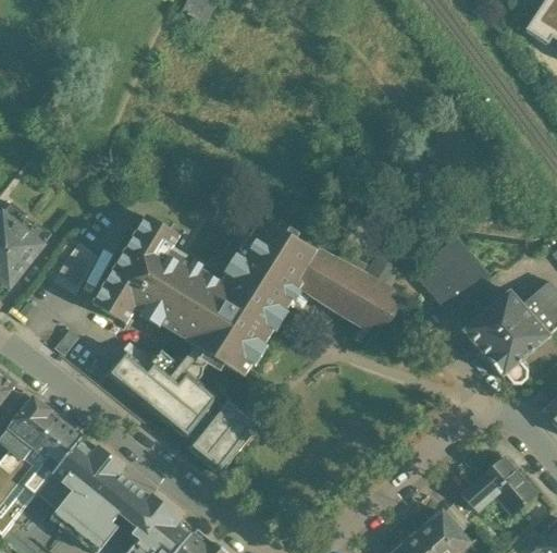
[(184,0),(180,11),(203,23),(215,0),(184,0)]
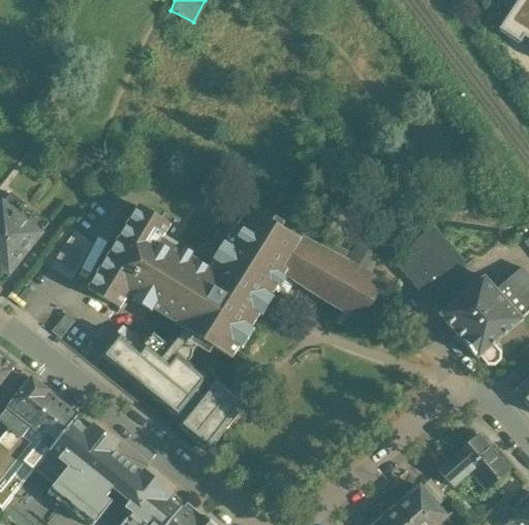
[(516,0),(499,26),(507,32),(521,41),(525,35),(528,37),(528,0),(516,0)]
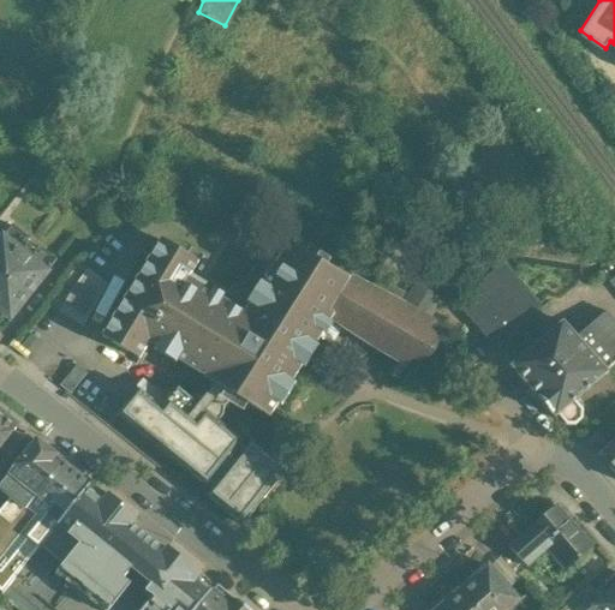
[(54,184),(43,175),(36,184),(48,193),(54,184)]
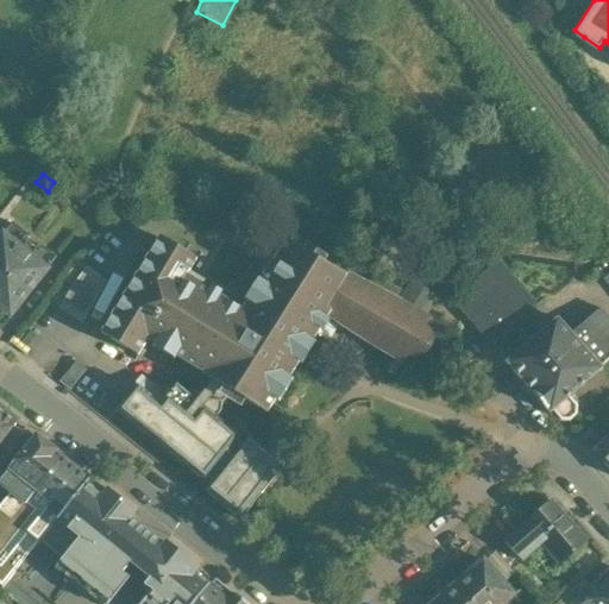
[(83,197),(75,209),(83,216),(93,206),(83,197)]
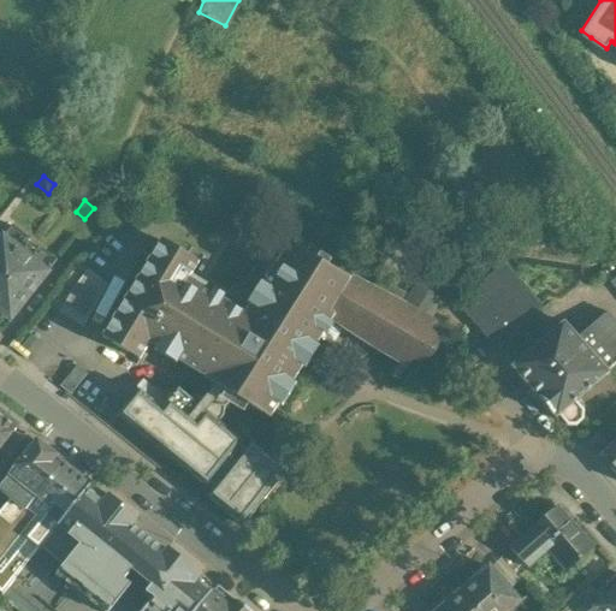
[(29,235),(12,221),(4,233),(1,236),(0,235),(0,307),(11,316),(48,268),(47,268),(57,256),(39,243),(29,254),(19,245),(29,235)]
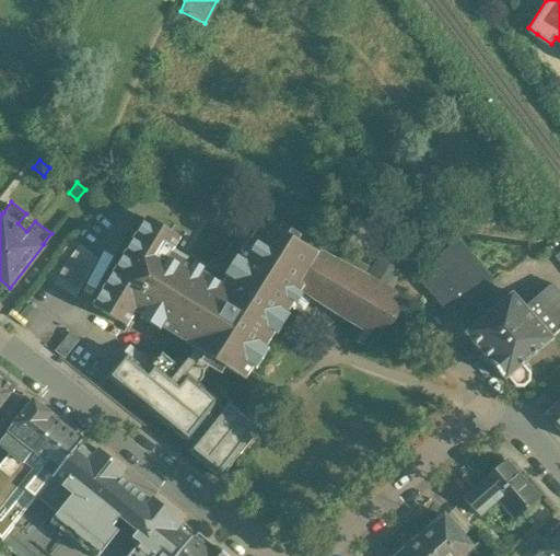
[(556,226),(546,212),(535,220),(545,233),(556,226)]
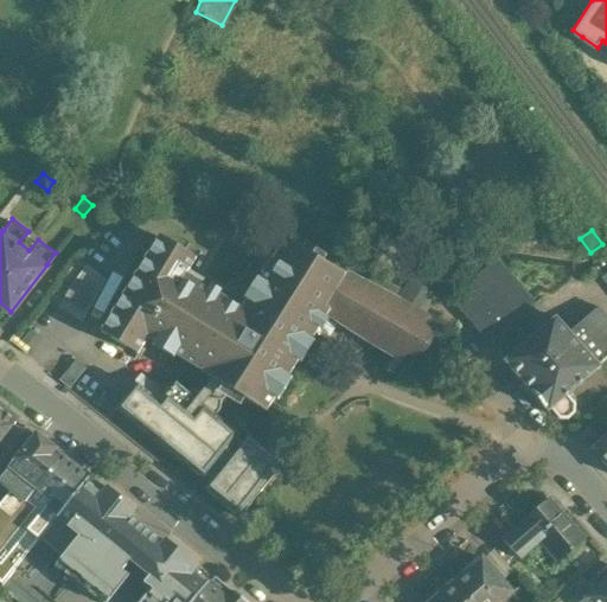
[(184,248),(159,234),(101,328),(138,351),(147,334),(146,333),(155,318),(152,315),(157,308),(160,311),(184,271),(187,267),(189,267),(200,247),(189,239),(184,248)]
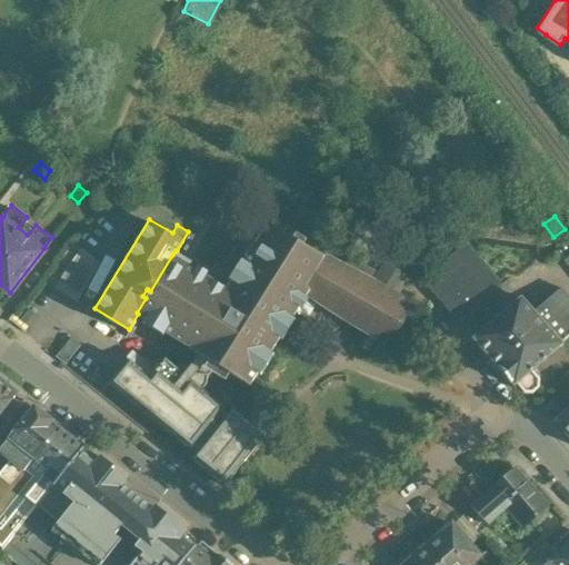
[(227,287),(206,274),(207,270),(198,265),(196,268),(189,264),(191,259),(177,250),(176,250),(172,255),(150,291),(147,289),(142,296),(146,298),(137,313),(138,314),(145,318),(142,320),(163,334),(165,330),(190,346),(189,347),(197,352),(219,365),(249,384),(257,369),(260,372),(272,352),(269,350),(279,335),(281,336),(292,318),(290,316),(303,293),(299,289),(322,250),(371,279),(377,273),(307,230),(301,240),(267,219),(257,236),(253,234),(242,251),(247,254),(243,258),(241,256),(228,278),(231,279),(227,287)]
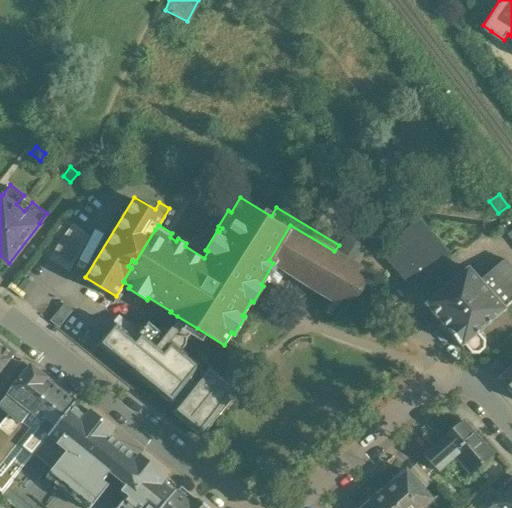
[(66,215),(53,231),(61,237),(63,235),(73,220),(66,215)]
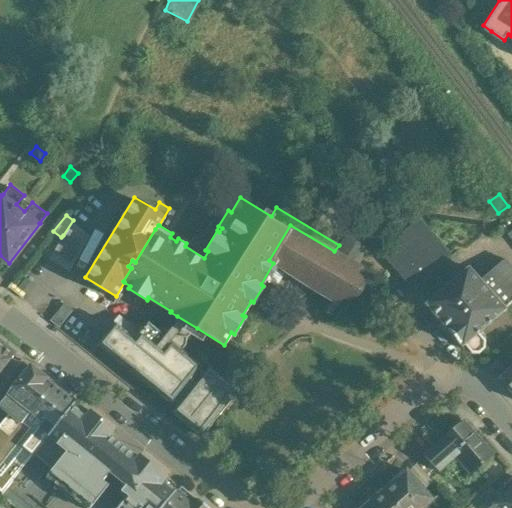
[(73,220),(63,235),(61,237),(50,255),(49,257),(69,268),(90,234),(73,220)]
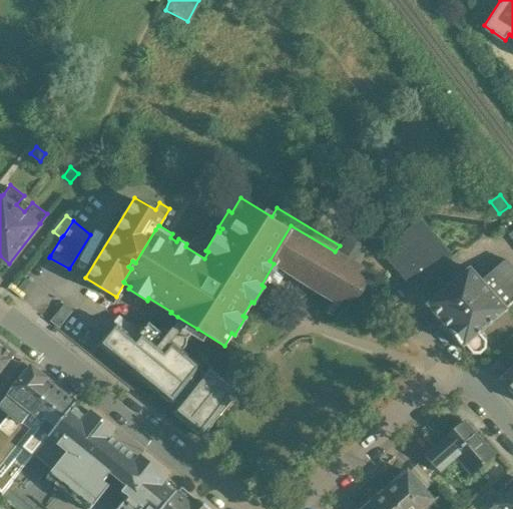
[(419,224),(389,251),(415,282),(445,255),(419,224)]
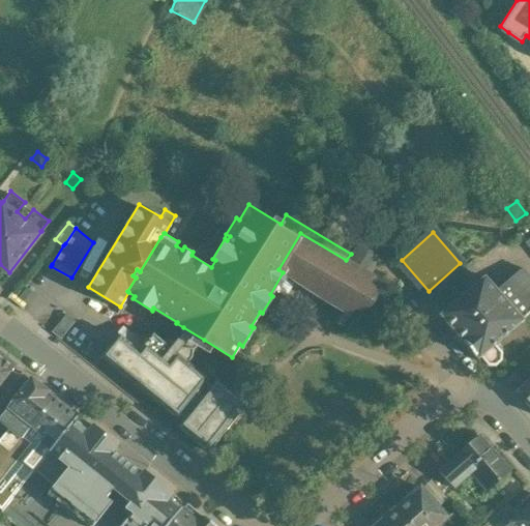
[(351,254),(346,260),(300,233),(278,269),(283,272),(343,307),(335,319),(342,322),(349,311),(351,312),(354,307),(357,308),(361,308),(364,307),(366,307),(370,304),(371,303),(373,301),(374,298),(375,296),(375,293),(375,290),(374,288),(373,285),(369,281),(372,275),(369,273),(376,257),(377,253),(376,250),(375,247),(374,246),(373,244),(371,243),(369,243),(365,242),(361,243),(359,244),(358,245),(351,254)]
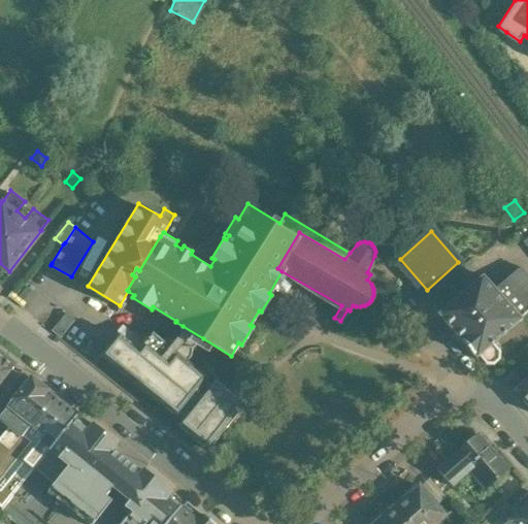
[(55,238),(42,258),(52,263),(63,244),(55,238)]
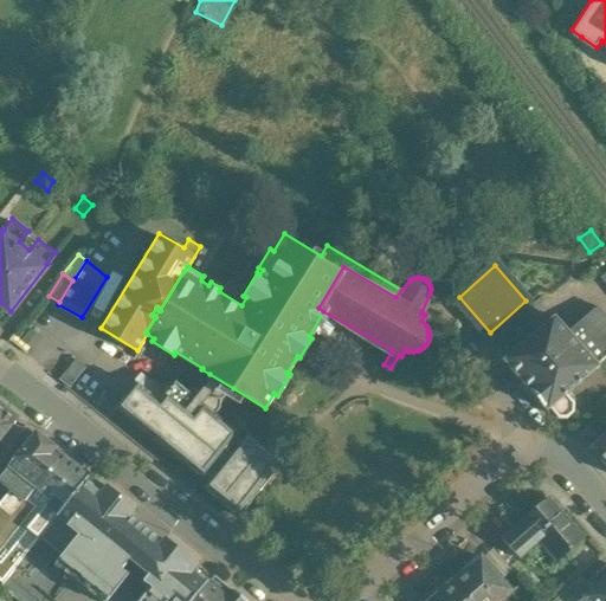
[(554,315),(504,359),(530,387),(530,388),(545,405),(545,404),(547,406),(549,405),(558,414),(566,414),(572,408),(573,401),(565,392),(597,363),(595,362),(605,351),(605,315),(595,304),(566,329),(554,315)]
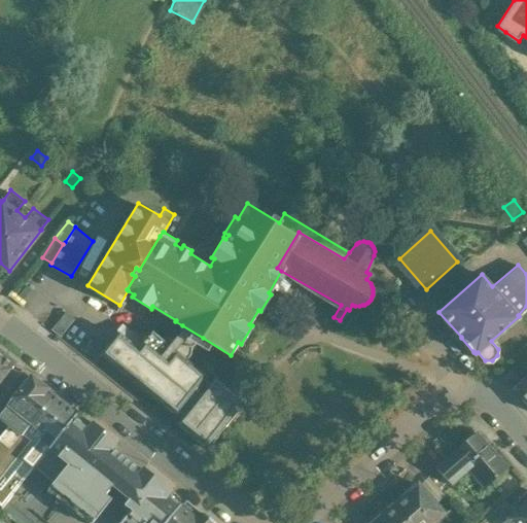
[(66,309),(51,327),(61,335),(74,316),(66,309)]
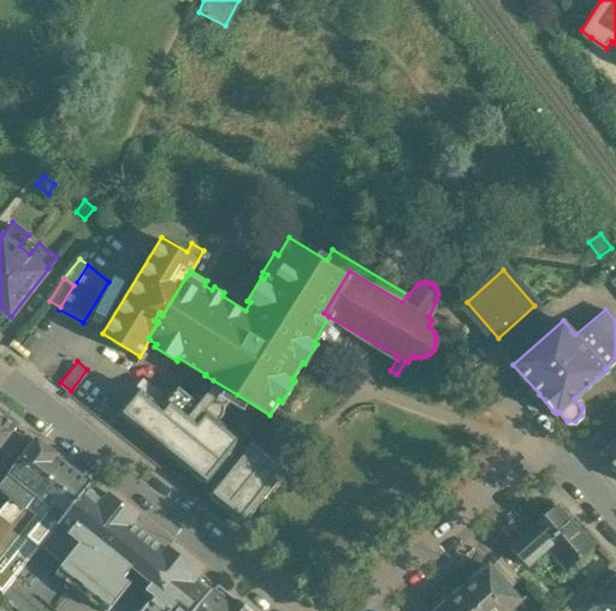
[(212,385),(197,401),(178,385),(163,405),(138,385),(117,411),(207,485),(209,481),(213,484),(207,492),(243,522),(288,466),(252,437),(244,445),(241,442),(244,438),(219,419),(224,413),(224,407),(225,407),(225,404),(231,397),(237,395),(213,380),(212,385)]
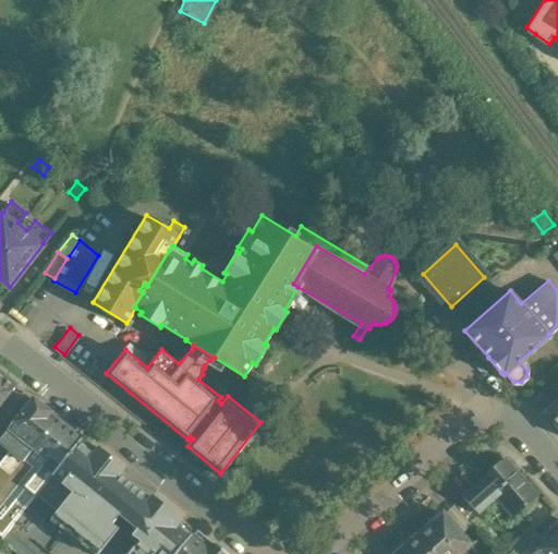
[(0,369),(0,402),(16,383),(0,369)]
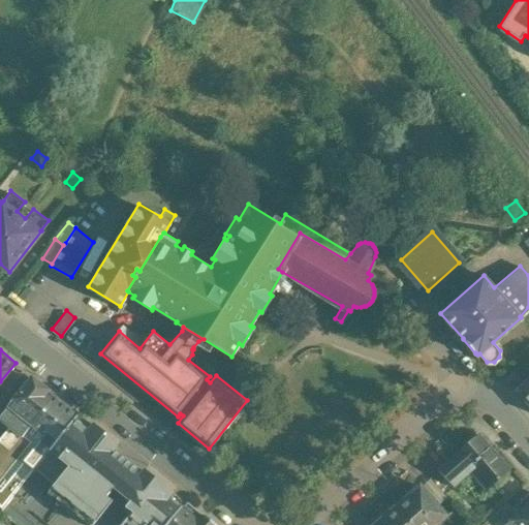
[(528,363),(526,366),(528,369),(528,376),(517,389),(528,402),(528,363)]
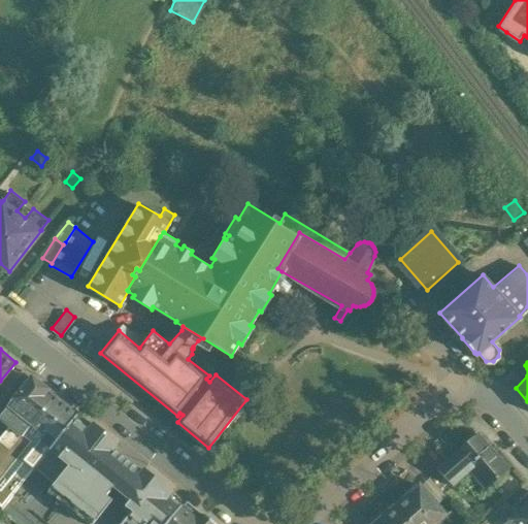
[(0,416),(9,424),(0,435),(0,460),(55,393),(32,374),(7,404),(0,413),(0,416)]
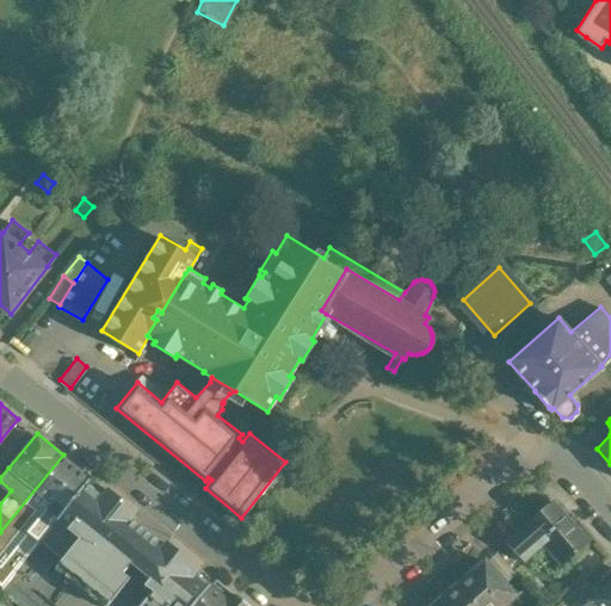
[(63,455),(0,532),(0,581),(1,583),(57,515),(90,476),(63,455)]
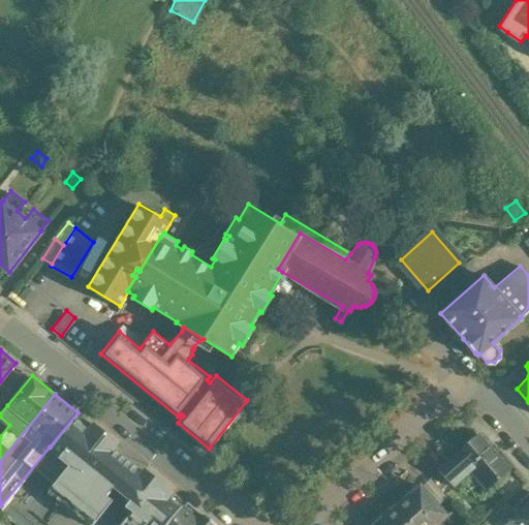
[(118,444),(78,412),(50,446),(34,467),(55,484),(49,491),(68,506),(86,521),(91,524),(92,524),(113,499),(106,495),(117,483),(99,468),(102,464),(114,450),(118,444)]
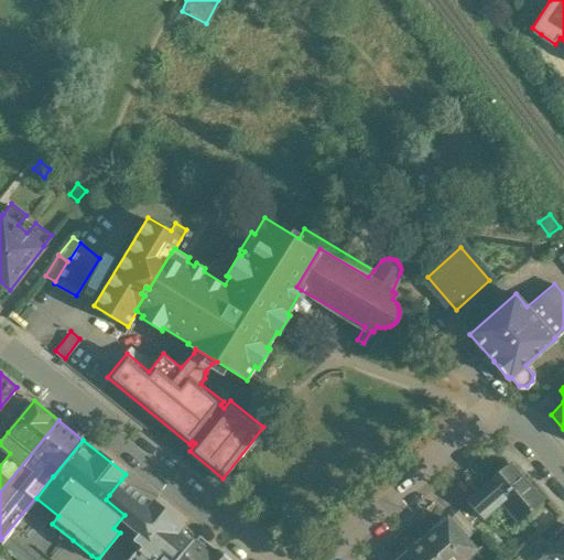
[(509,462),(486,482),(487,483),(467,501),(483,518),(502,501),(519,519),(542,499),(509,462)]
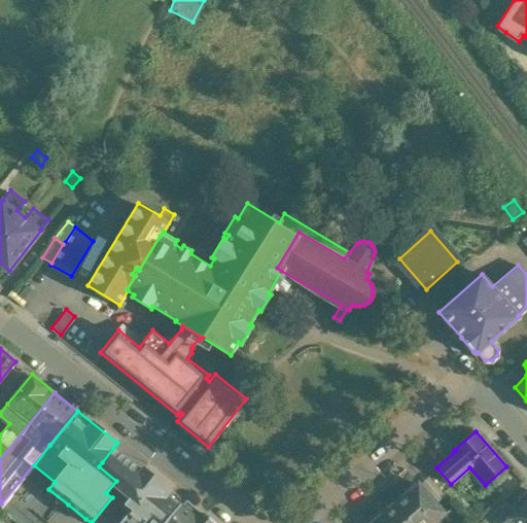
[(141,471),(113,448),(102,462),(130,484),(141,471)]
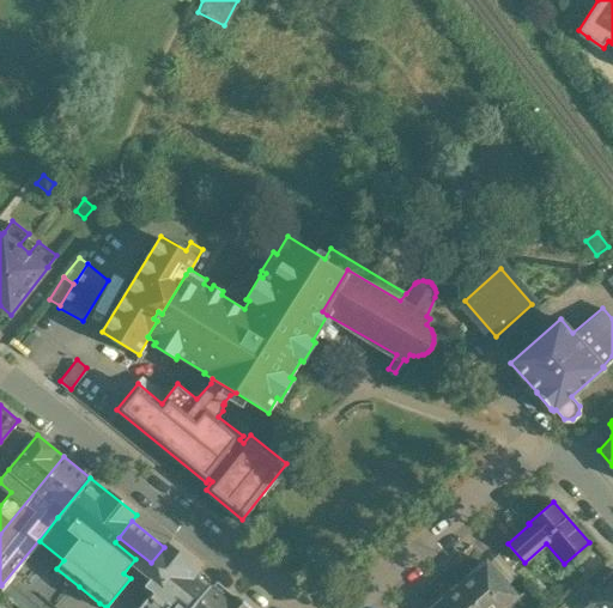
[(168,542),(164,547),(151,563),(158,570),(145,587),(152,591),(139,607),(169,607),(171,606),(174,607),(193,607),(212,585),(198,573),(201,569),(168,542)]
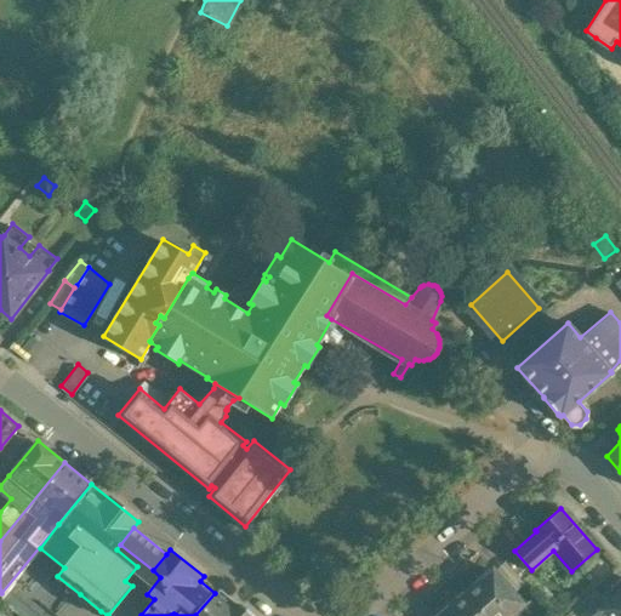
[(512,589),(493,568),(465,593),(484,615),(528,615),(531,614),(523,603),(512,589)]
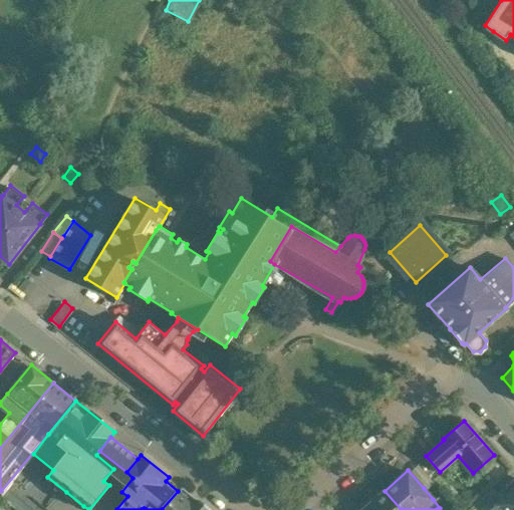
[(457,509),(458,509),(433,480),(424,488),(433,499),(440,508),(442,509),(457,509)]
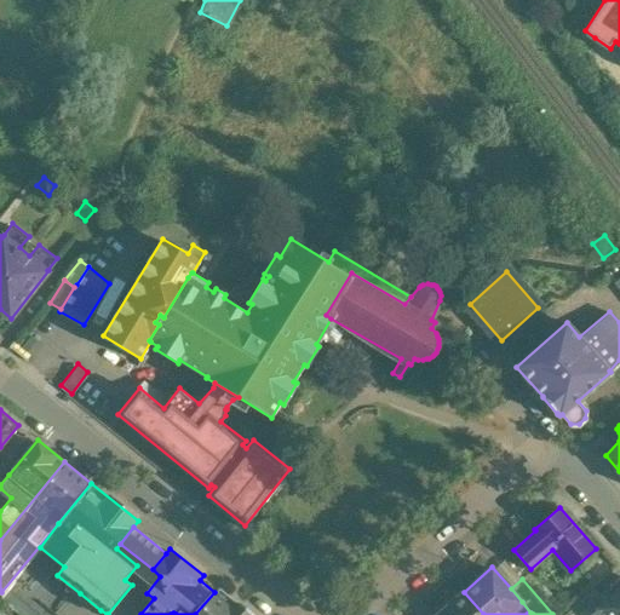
[(619,614),(619,585),(616,581),(606,592),(610,597),(598,608),(600,608),(591,614),(619,614)]
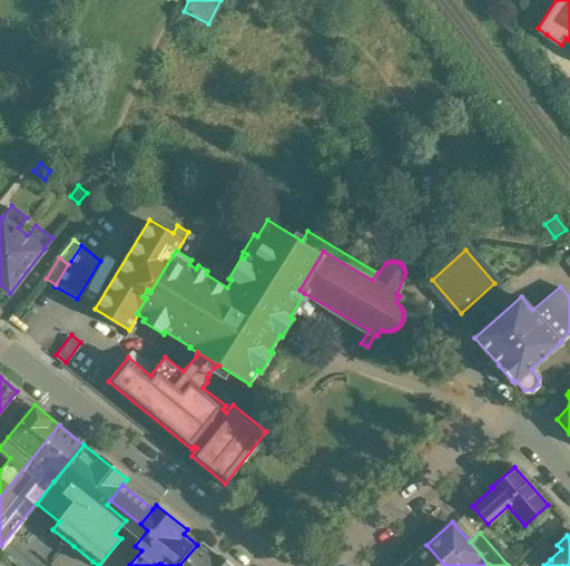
[(197,545),(179,565),(234,565),(202,539),(197,545)]
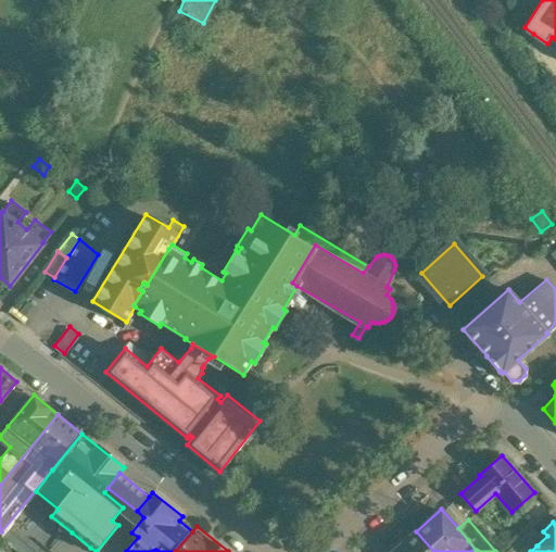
[(532,526),(512,544),(517,551),(522,551),(541,536),(532,526)]
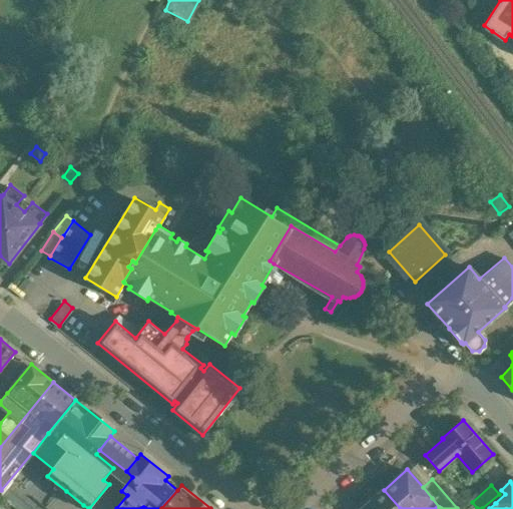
[(400,508),(384,490),(361,508),(400,508)]
